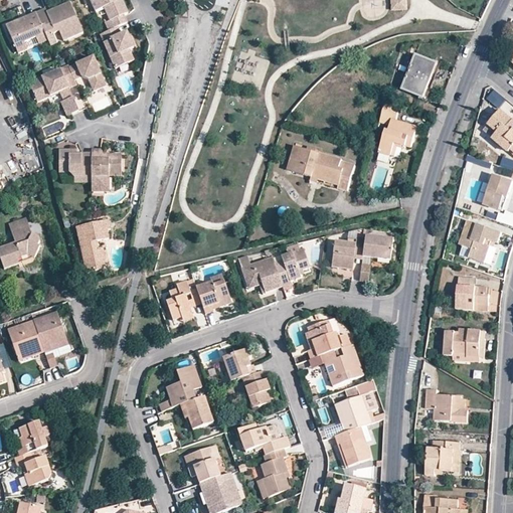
[(97,8),(93,0),(89,0),(94,10),(97,8)]
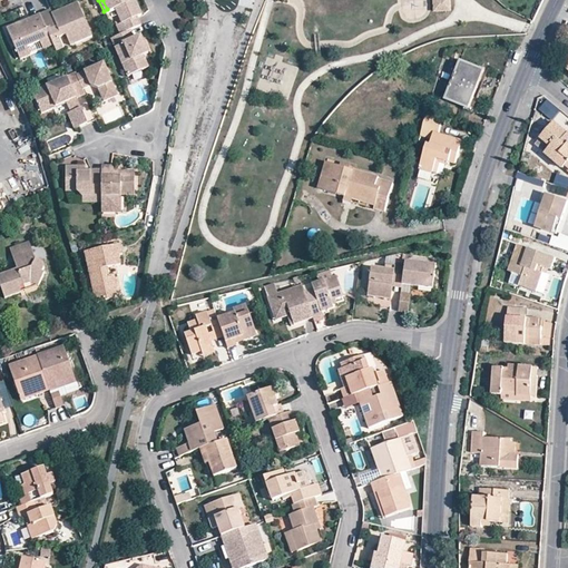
[(103,0),(107,9),(113,7),(119,21),(114,23),(118,32),(128,28),(139,23),(135,16),(140,13),(134,0),(103,0)]
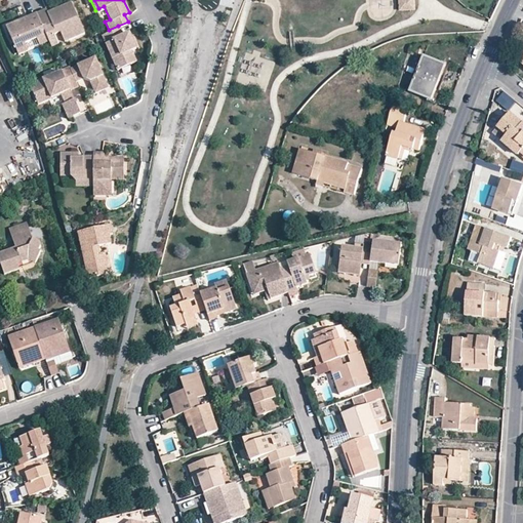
[(397,0),(398,8),(413,7),(412,0),(397,0)]
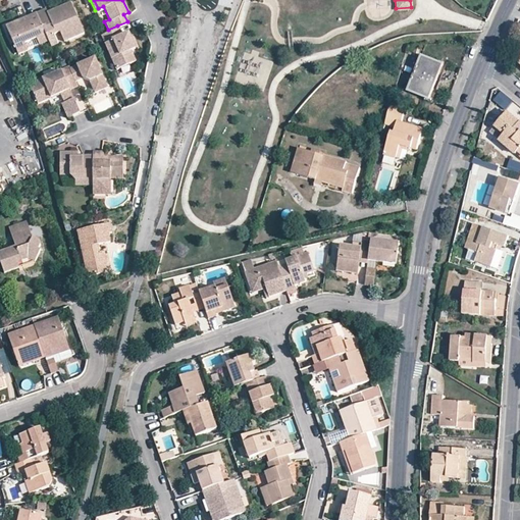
[(84,32),(70,1),(53,8),(55,13),(49,16),(46,11),(45,7),(35,11),(46,37),(53,34),(59,31),(63,40),(84,32)]
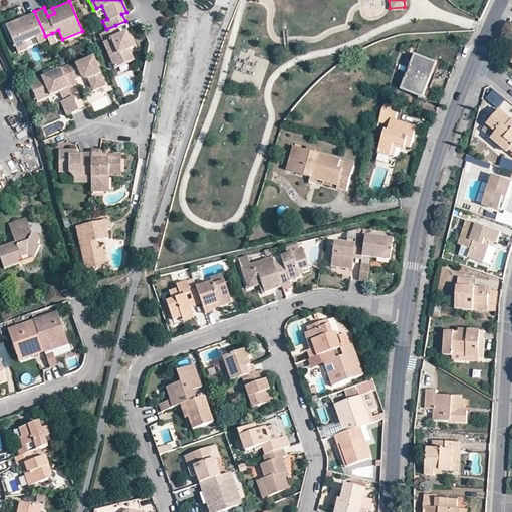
[(54,13),(52,8),(45,11),(48,16),(54,13)]
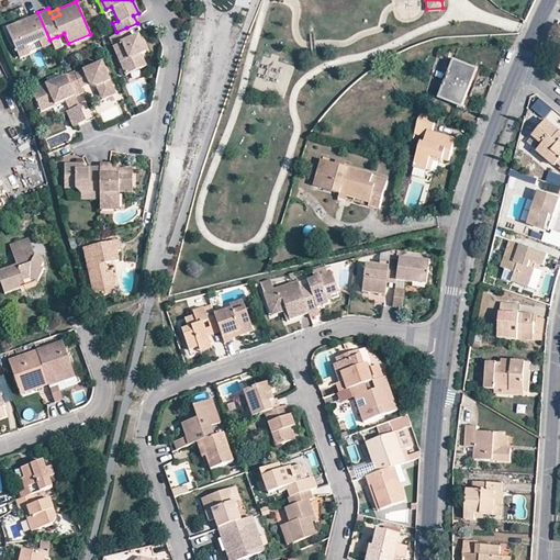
[(49,40),(37,12),(4,26),(18,57),(28,53),(24,45),(37,40),(41,47),(51,43),(49,40)]
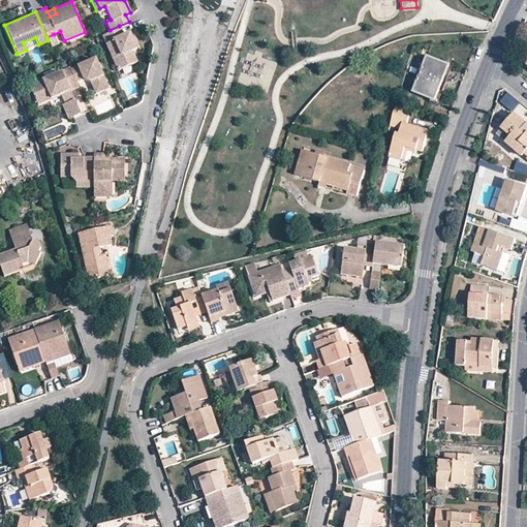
[(135,48),(128,32),(123,35),(119,26),(110,30),(101,34),(105,41),(117,69),(135,61),(131,50),(135,48)]
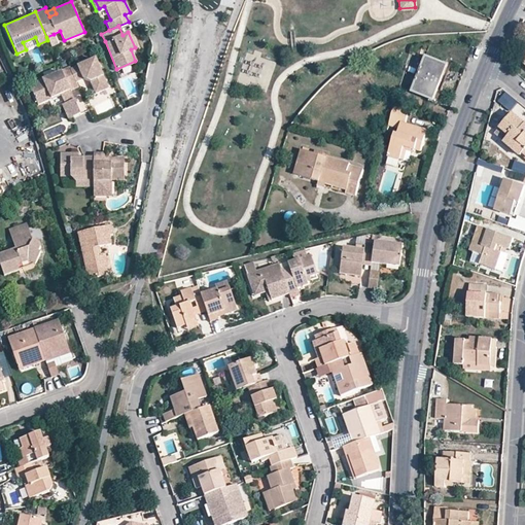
[(58,43),(54,34),(46,37),(47,40),(50,46),(58,43)]
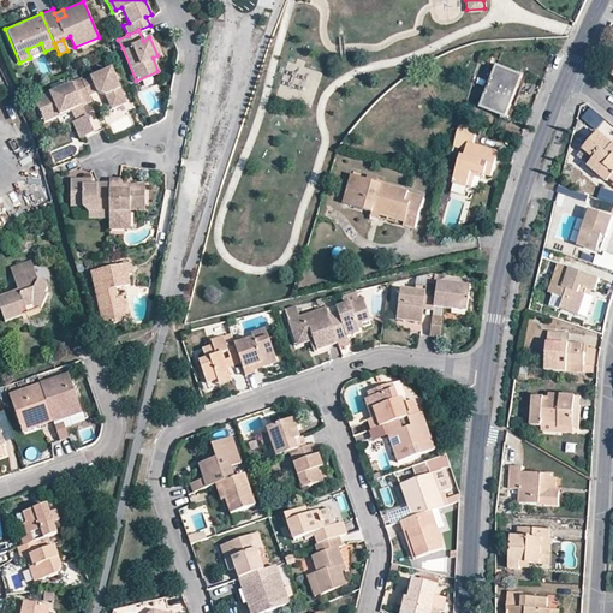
[(45,52),(41,43),(27,49),(30,58),(45,52)]
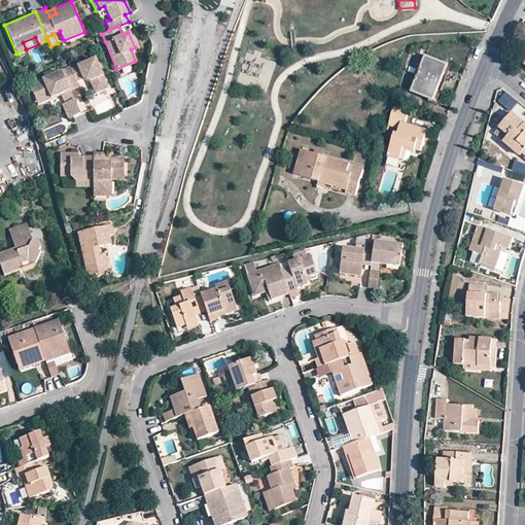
[(424,56),(411,90),(432,99),(436,89),(434,88),(440,74),(442,75),(446,64),(424,56)]
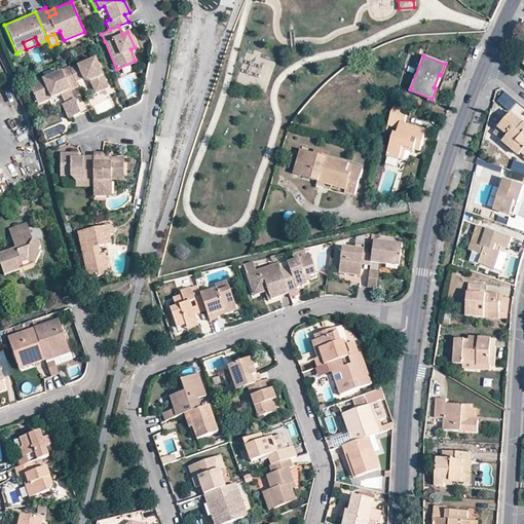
[(107,86),(95,58),(70,68),(69,66),(61,69),(61,70),(69,88),(77,85),(75,80),(82,77),(89,80),(95,92),(107,86)]
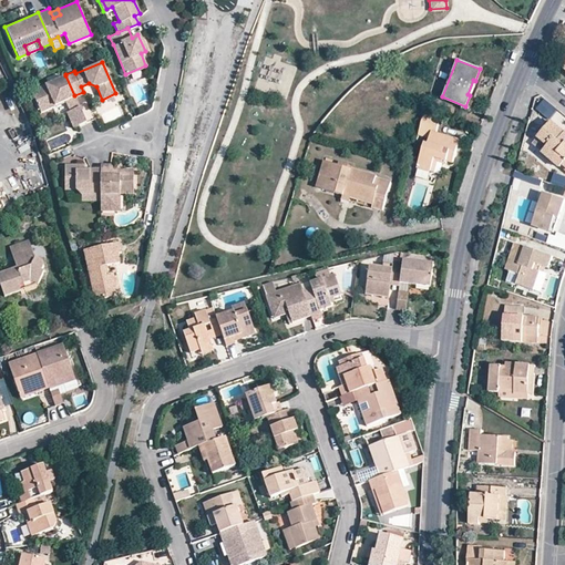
[(74,95),(65,75),(31,90),(40,111),(54,104),(53,101),(57,100),(58,103),(65,100),(74,95)]
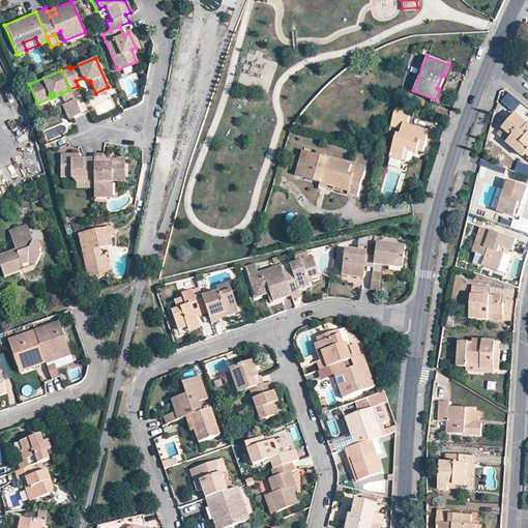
[(74,98),(69,89),(61,93),(65,103),(74,98)]
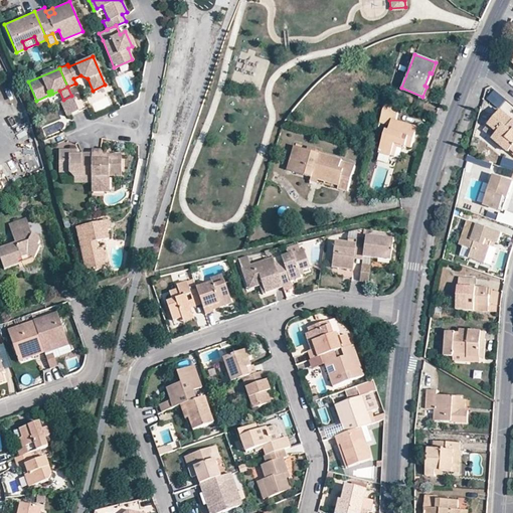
[(487,97),(497,105),(504,97),(493,89),(487,97)]
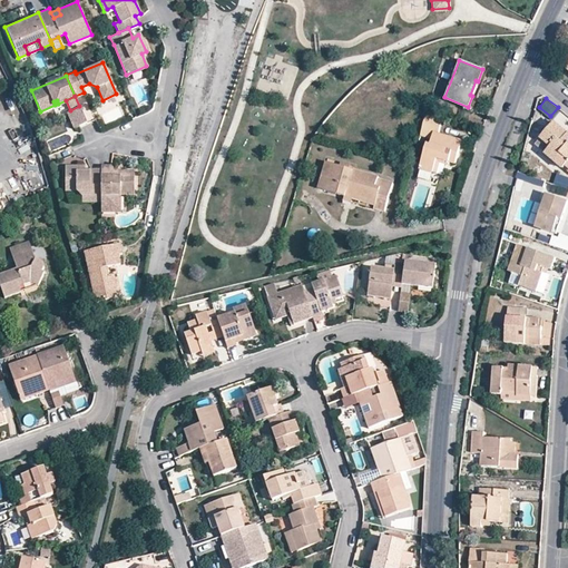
[(86,121),(79,106),(70,110),(66,111),(72,127),(86,121)]
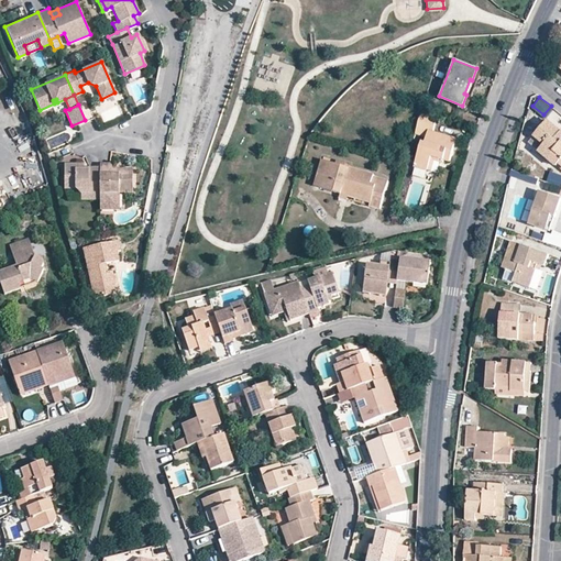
[(435,118),(418,113),(415,124),(426,129),(422,139),(419,138),(411,164),(425,168),(429,155),(441,158),(442,155),(448,156),(453,135),(431,130),(435,118)]
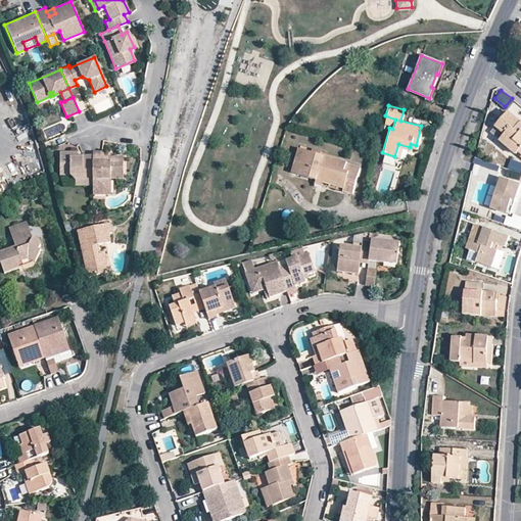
[(517,150),(520,145),(520,119),(520,121),(508,110),(494,125),(505,133),(500,139),(515,152),(517,150)]
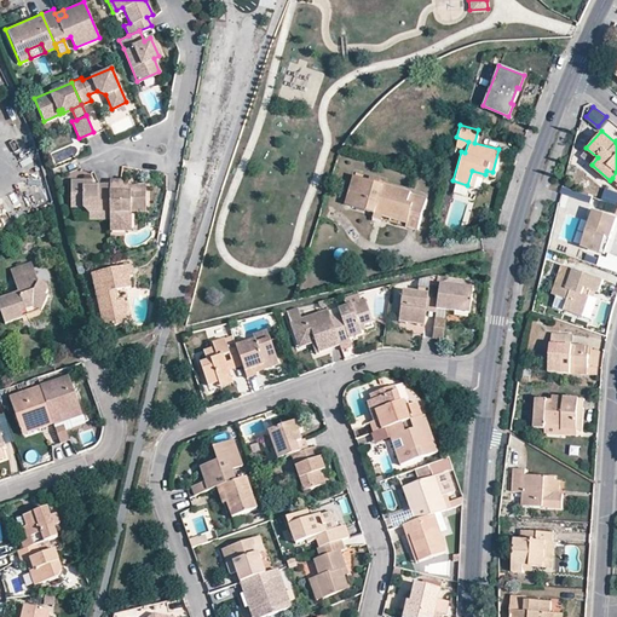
[(598,157),(586,148),(580,155),(592,165),(598,157)]
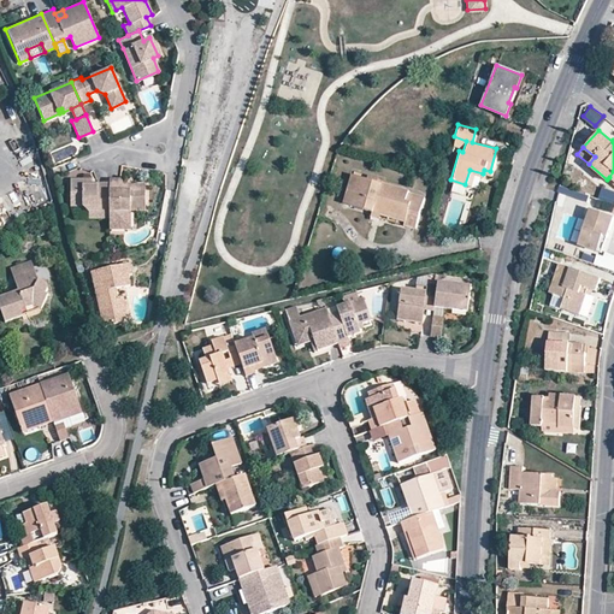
[(342,201),(371,210),(372,207),(381,210),(405,217),(402,224),(413,228),(423,196),(407,192),(407,190),(350,173),(342,201)]
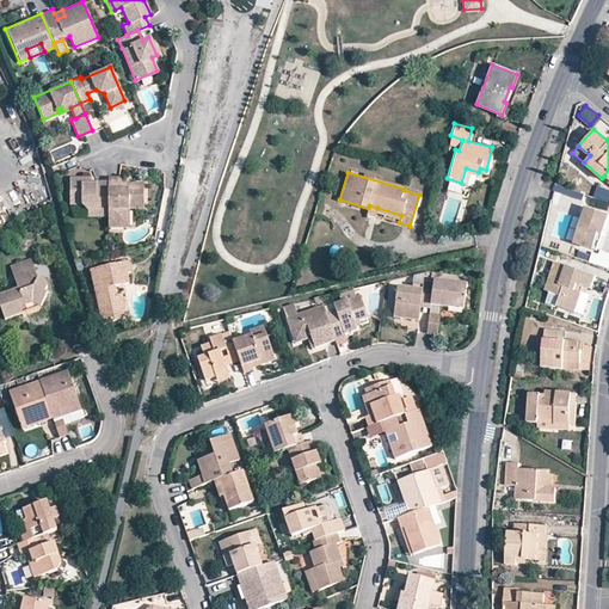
[(108,210),(106,182),(96,182),(96,184),(90,184),(90,182),(90,177),(68,177),(68,203),(80,203),(86,210),(108,210)]
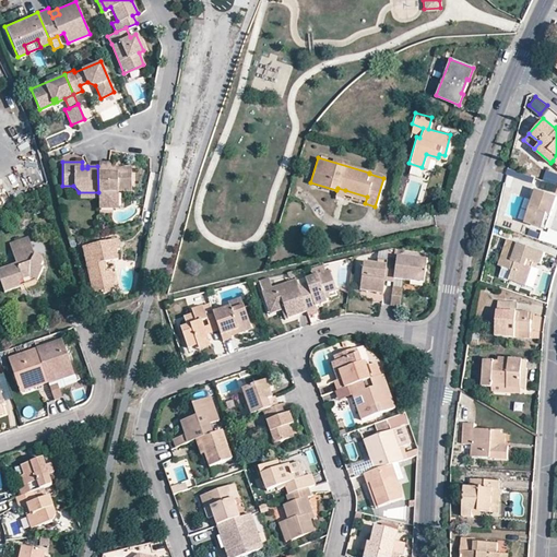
[(131,167),(118,167),(118,173),(110,173),(110,167),(110,162),(97,162),(97,166),(98,192),(98,198),(98,208),(117,208),(117,191),(117,186),(131,186),(131,167)]
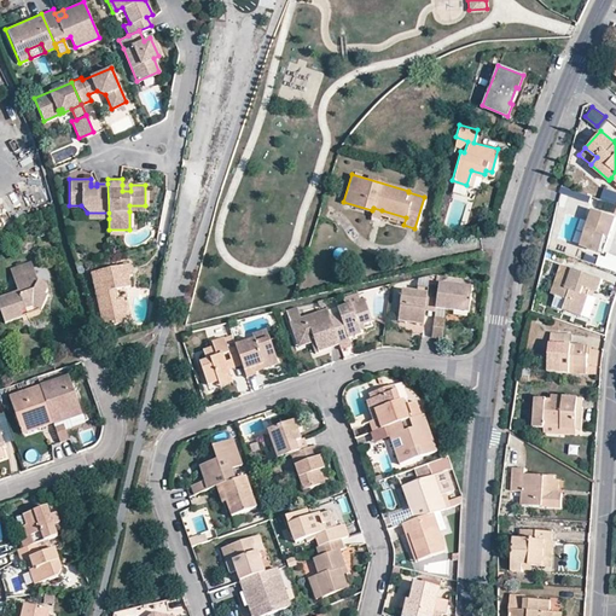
[(559,185),(558,191),(587,201),(588,195),(559,185)]
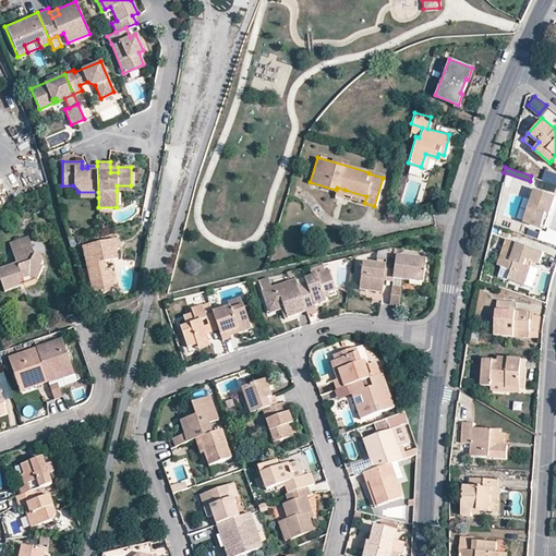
[(531,200),(534,189),(523,185),(520,196),(531,200)]
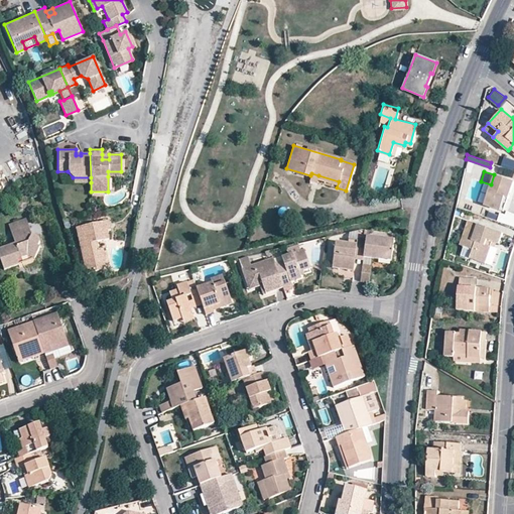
[(475,198),(502,207),(505,198),(507,199),(511,187),(513,178),(495,172),(494,174),(491,184),(481,181),(475,198)]
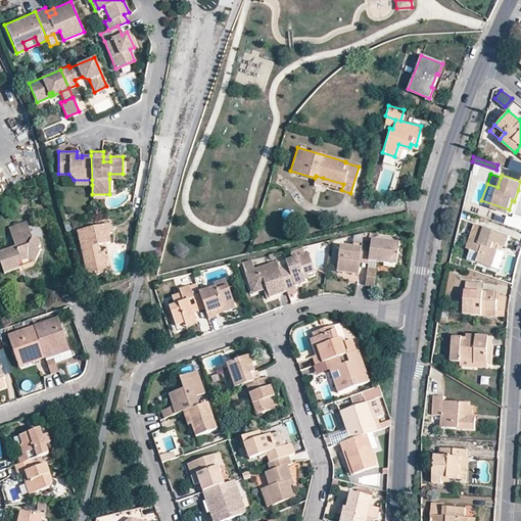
[(316,176),(315,178),(314,182),(321,184),(323,178),(316,176)]
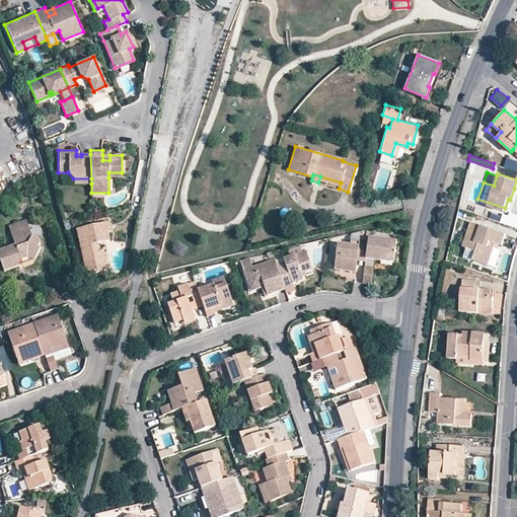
[(508,199),(505,208),(509,209),(516,190),(514,189),(510,200),(508,199)]
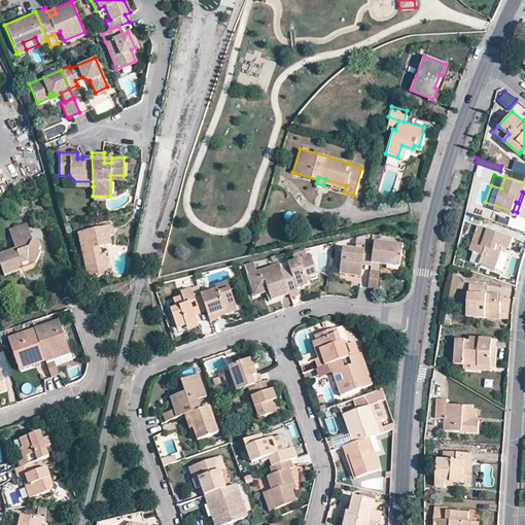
[(506,222),(524,229),(524,215),(516,213),(515,216),(509,215),(508,217),(506,222)]
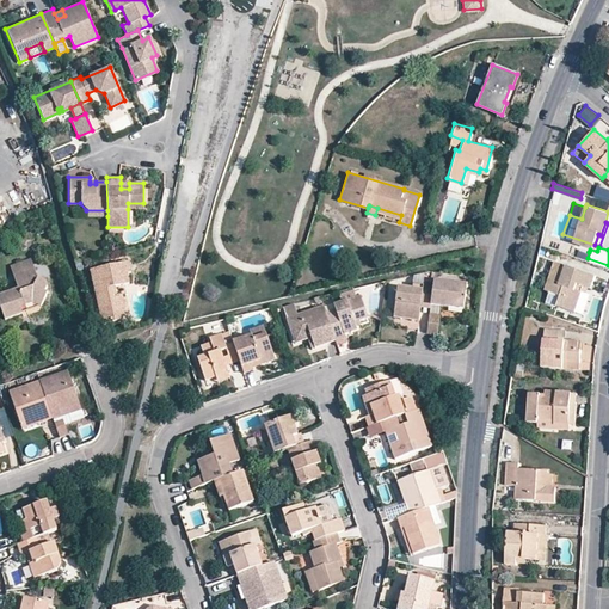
[(574,254),(588,259),(588,258),(589,252),(577,248),(574,254)]
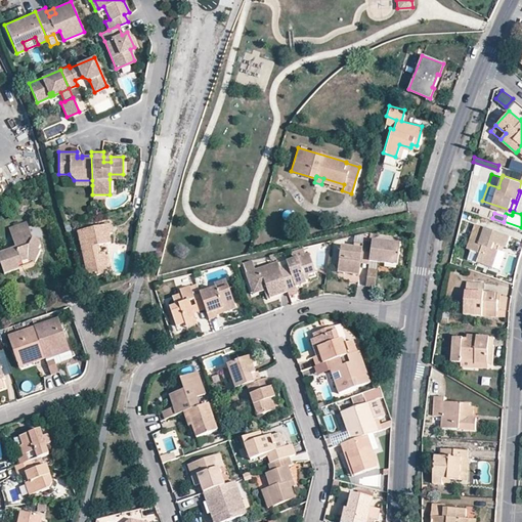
[(114,231),(112,221),(79,229),(90,276),(106,273),(101,252),(100,244),(113,241),(111,232),(114,231)]
